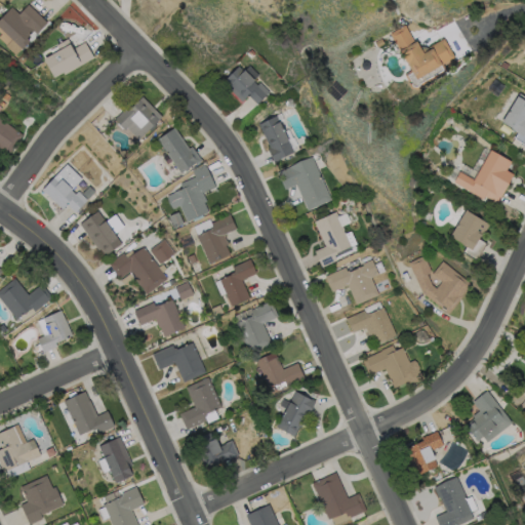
[(29,4),(48,23),(37,34),(34,31),(27,38),(30,41),(22,49),(0,28),(0,19),(12,7),(19,14),(29,4)]
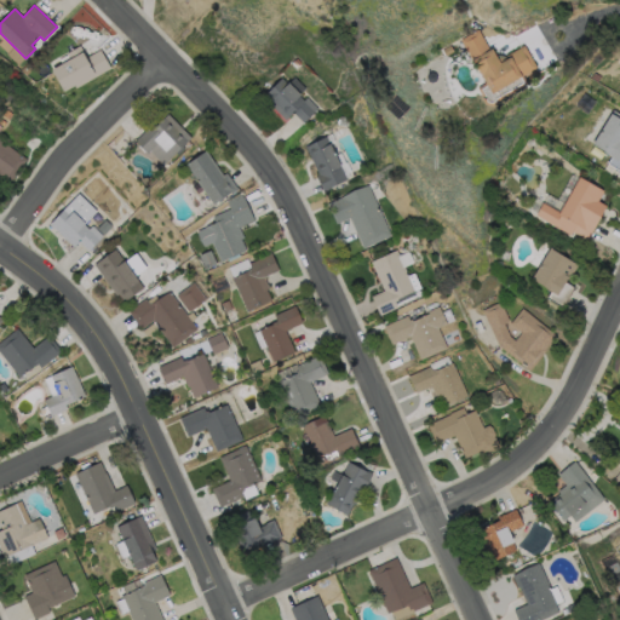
[(478,30),(489,50),(492,49),(499,61),(524,45),(538,68),(523,76),(528,84),(498,101),(498,104),(492,105),(486,104),(482,98),(483,97),(478,89),(486,84),(461,40),(478,30)]
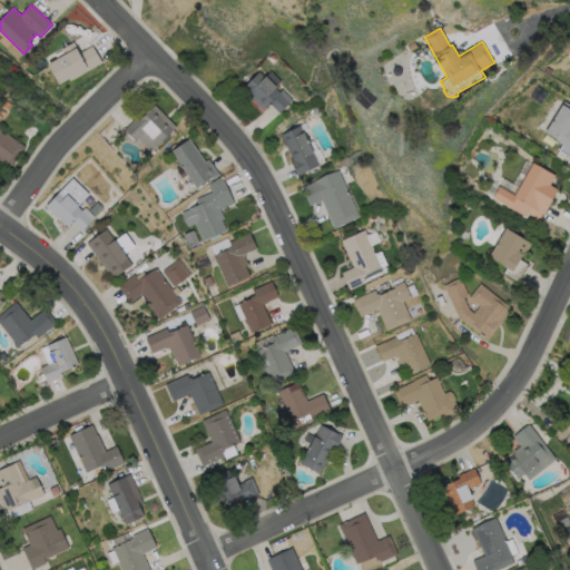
[(74,42),(80,53),(92,46),(101,62),(70,81),(69,79),(59,85),(48,65),(58,58),(56,55),(62,50),(61,49),(74,42)]
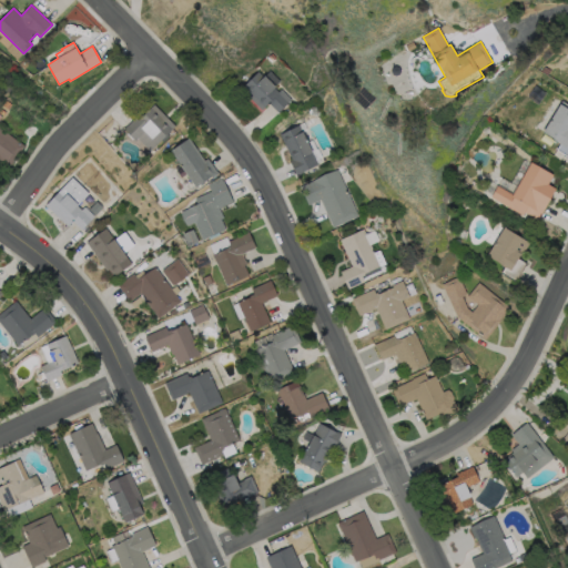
[(416,47),(408,51),(405,46),(413,42),(416,47)]
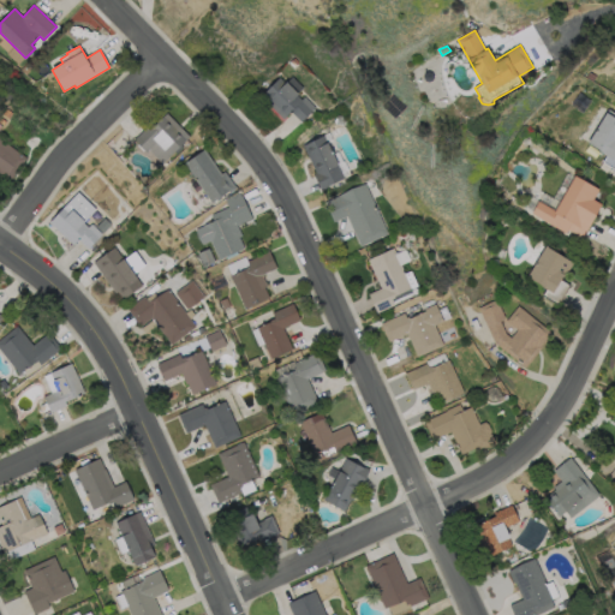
[(299,63),(293,67),(290,64),(294,58),(299,63)]
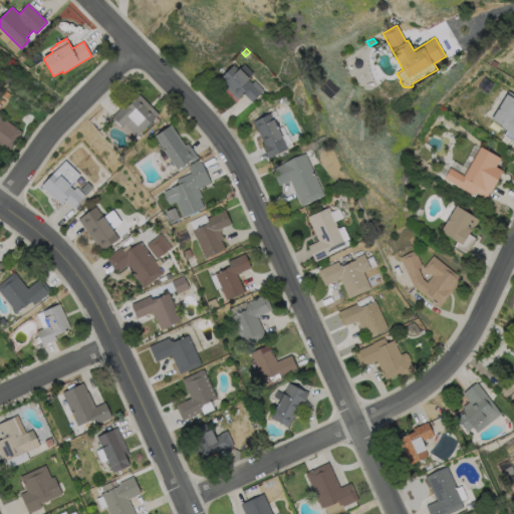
[(43,59),(37,62),(34,57),(40,54),(43,59)]
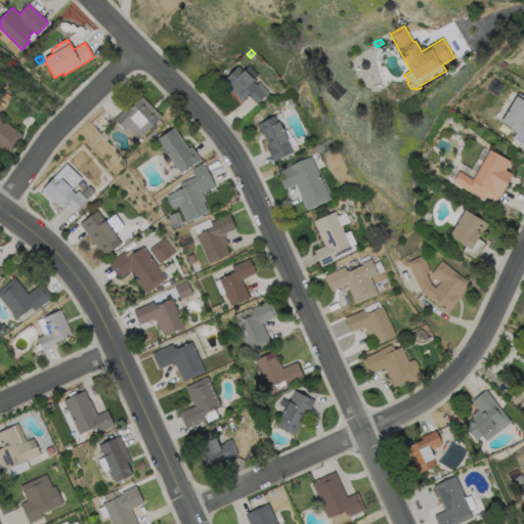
[(238,67),(257,85),(260,83),(268,92),(257,103),(248,95),(242,101),(230,90),(232,88),(224,80),(238,67)]
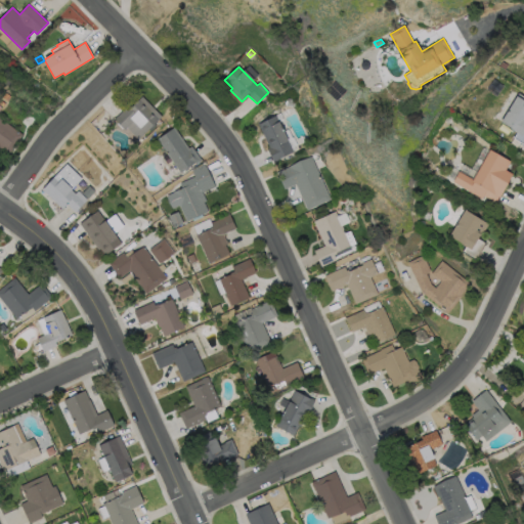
[(523,100),(523,132),(522,136),(513,130),(513,129),(500,122),(517,96),(523,100)]
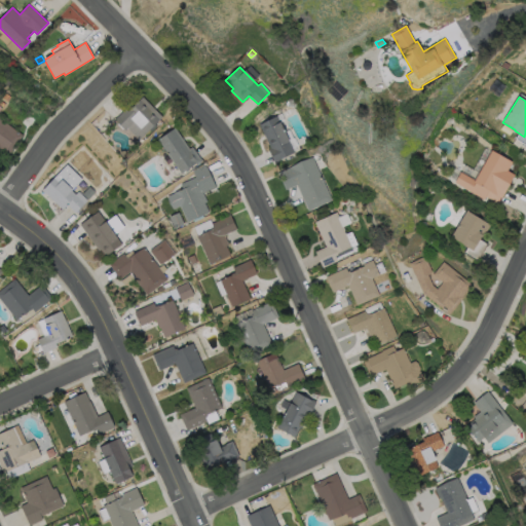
[(143,98),(162,117),(139,140),(127,128),(125,130),(114,120),(126,108),(129,111),(143,98)]
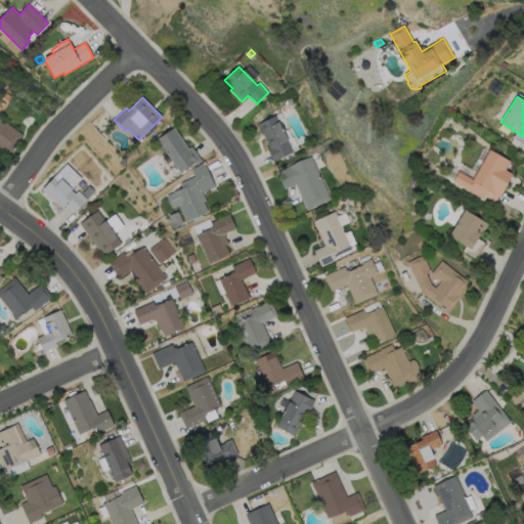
[(294,153),(273,162),(266,147),(269,145),(259,124),(275,116),(294,153)]
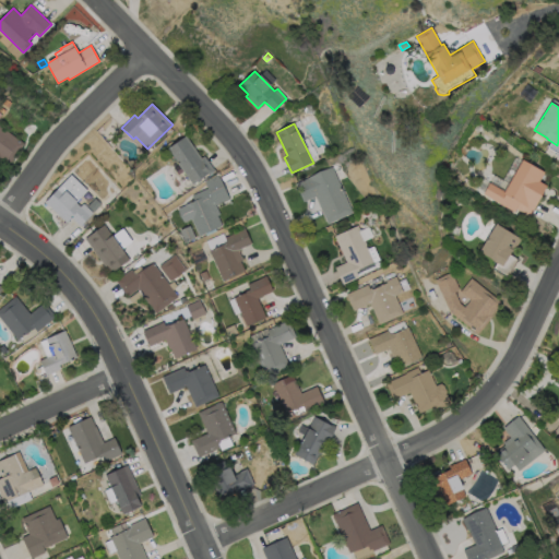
[(0,126),(24,143),(9,165),(0,158),(0,126)]
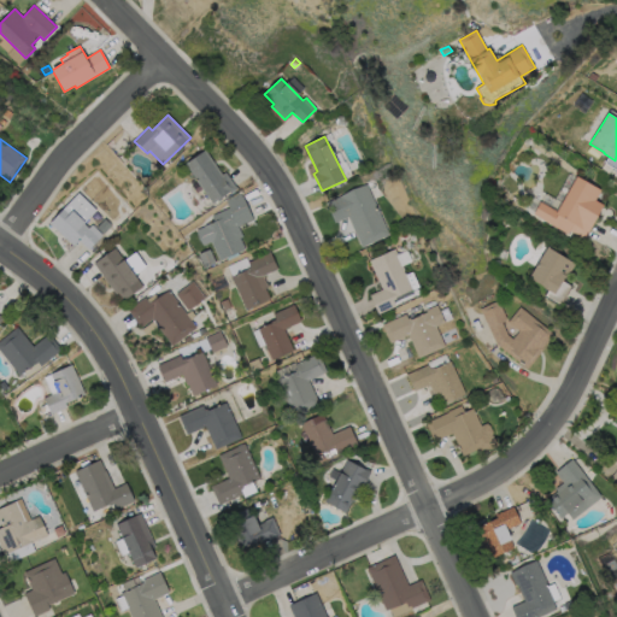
[(205,150),(222,175),(225,172),(238,189),(230,194),(229,193),(212,204),(186,164),(205,150)]
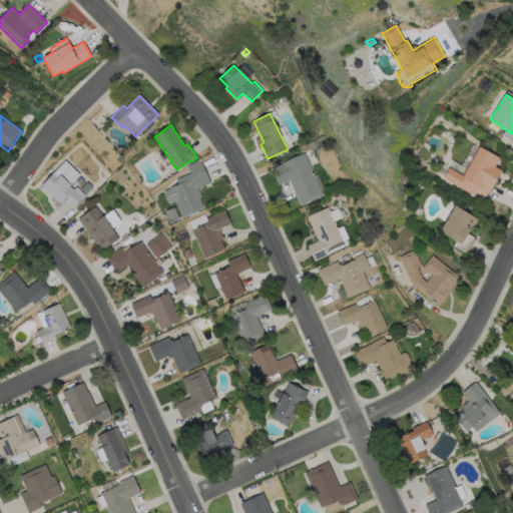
[(502,170),(486,198),(474,191),(472,194),(444,178),(450,168),(463,176),(480,146),(500,158),(495,166),(502,170)]
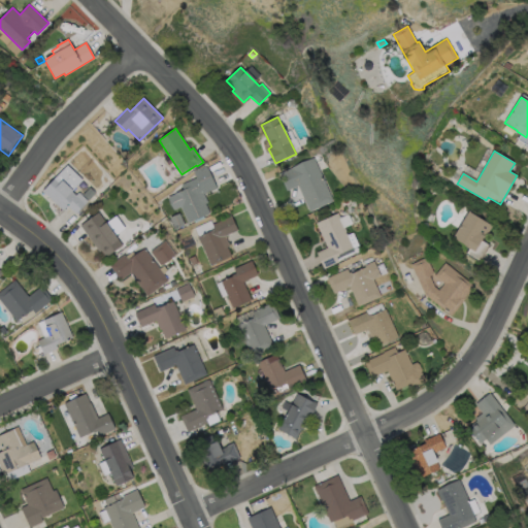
[(314,158),(333,201),(309,211),(298,186),(287,191),(279,173),(314,158)]
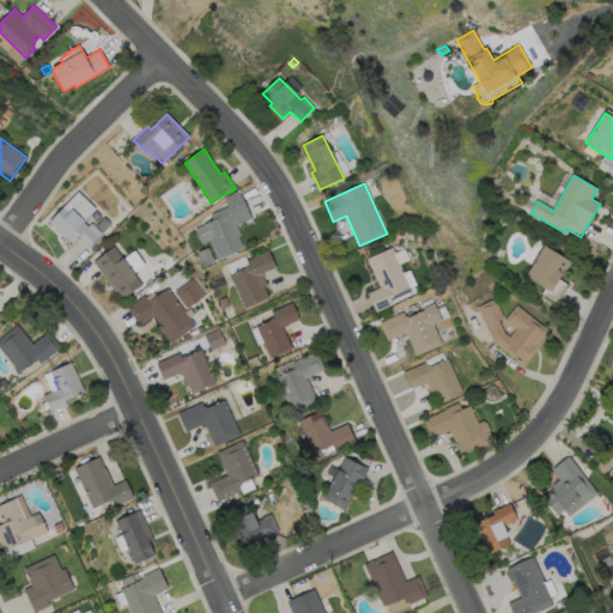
[(84,223),(89,226),(91,224),(102,234),(89,248),(78,238),(73,244),(49,222),(78,192),(96,208),(84,223)]
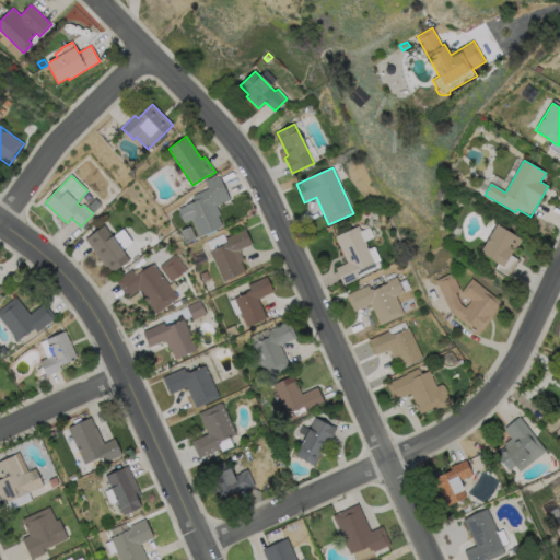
[(219,176),(219,178),(220,178),(230,199),(217,205),(220,214),(218,216),(222,226),(199,236),(193,220),(185,223),(178,209),(186,206),(195,201),(193,196),(208,189),(206,183),(219,176)]
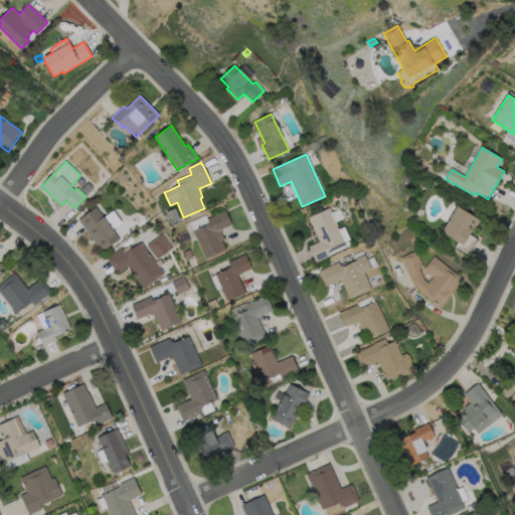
[(113,174),(109,178),(103,171),(107,167),(113,174)]
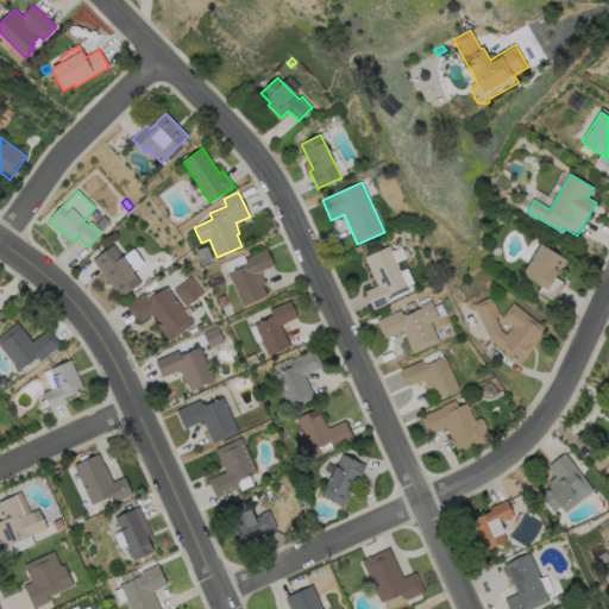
[(567,261),(560,274),(558,272),(547,290),(537,284),(537,283),(522,275),(540,244),(567,261)]
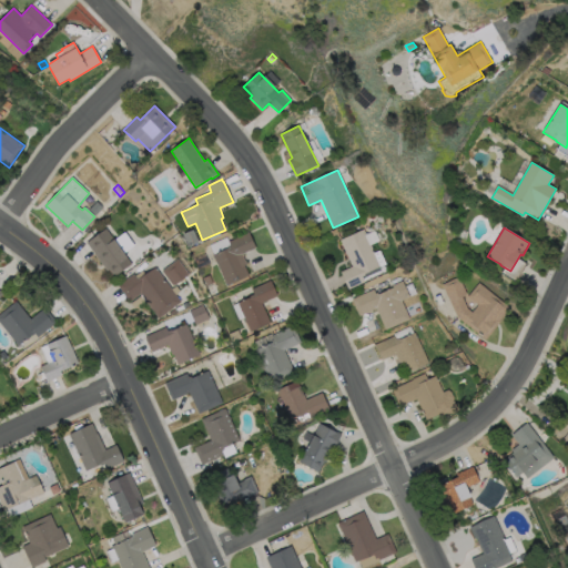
[(131,263),(114,276),(110,270),(108,271),(87,243),(105,229),(131,263)]
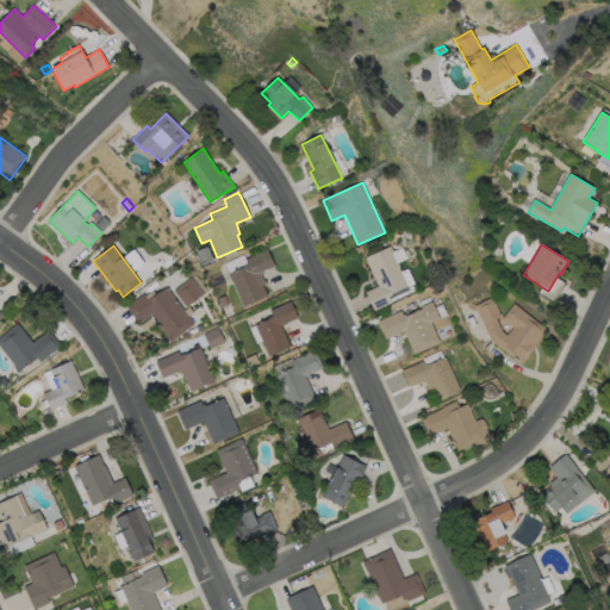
[(391,303),(374,311),(366,292),(378,286),(366,257),(391,246),(402,272),(408,287),(391,294),(392,296),(388,297),(391,303)]
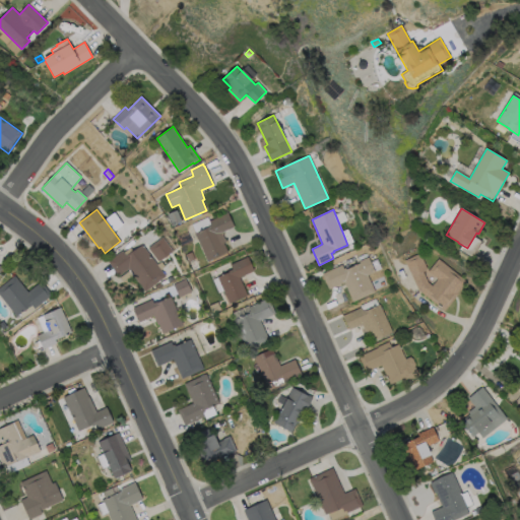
[(182,221),(173,225),(168,214),(177,210),(182,221)]
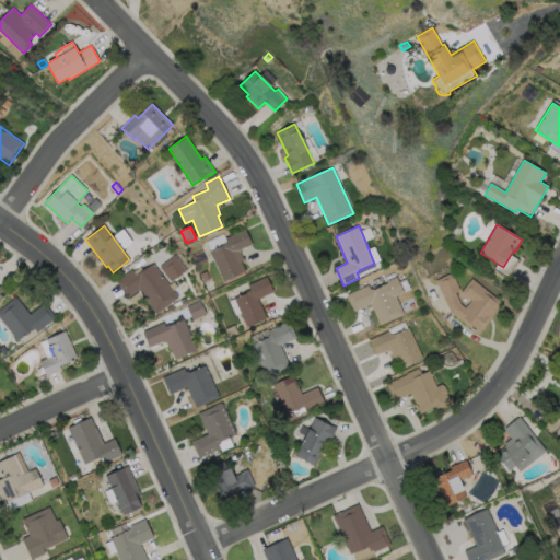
[(245,271),(223,281),(210,252),(225,245),(224,243),(228,242),(225,238),(245,229),(252,244),(238,251),(243,260),(241,261),(245,271)]
